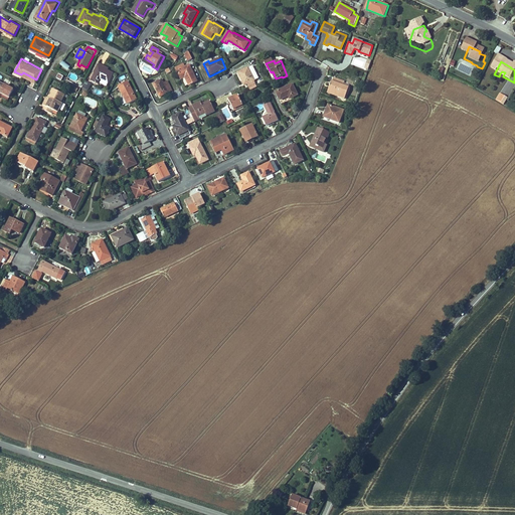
[(60,66),(67,71),(70,67),(62,62),(60,66)]
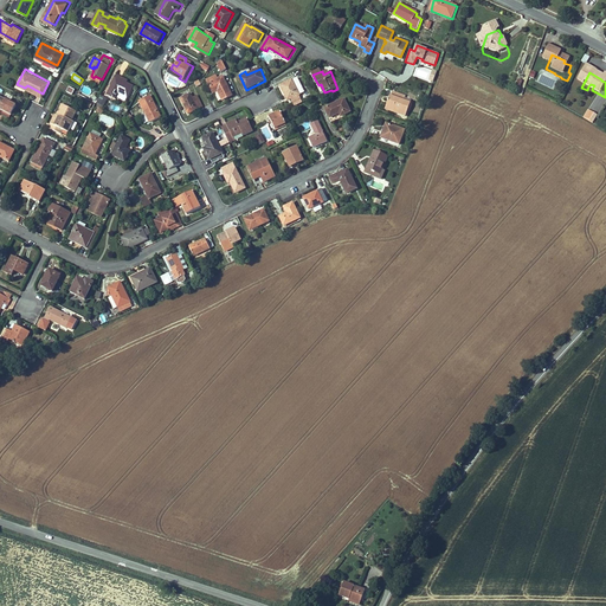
[(117,77),(109,95),(117,98),(120,94),(129,98),(136,85),(117,77)]
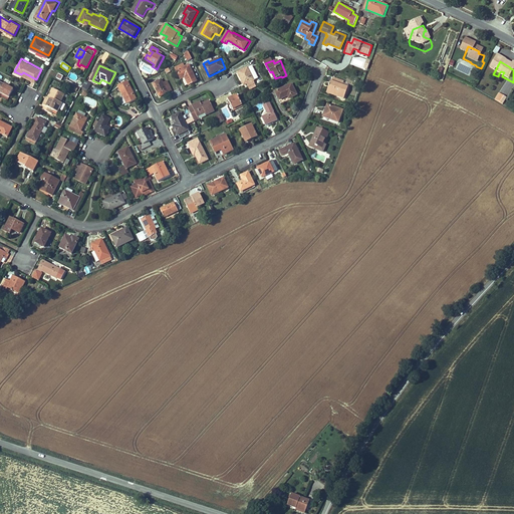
[(142,69),(152,74),(154,70),(144,65),(142,69)]
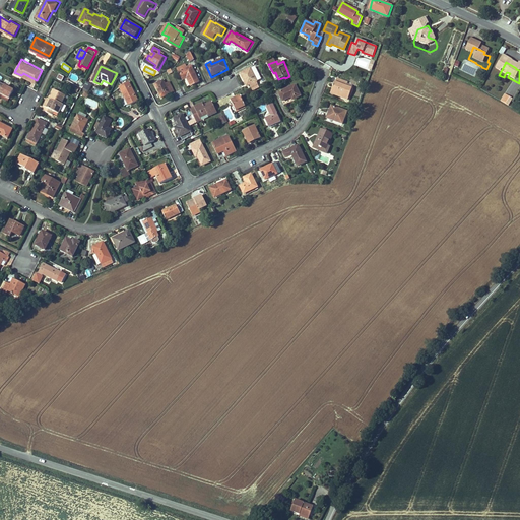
[(192,66),(181,72),(185,80),(188,78),(192,86),(200,82),(192,66)]
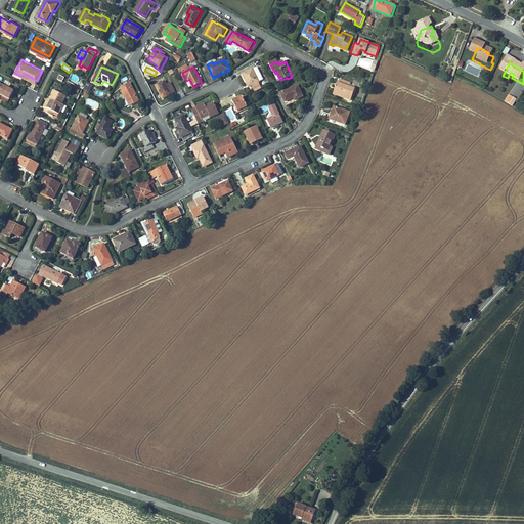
[(261,81),(255,68),(245,73),(251,86),(253,85),(256,89),(257,89),(262,87),(262,86),(260,82),(261,81)]
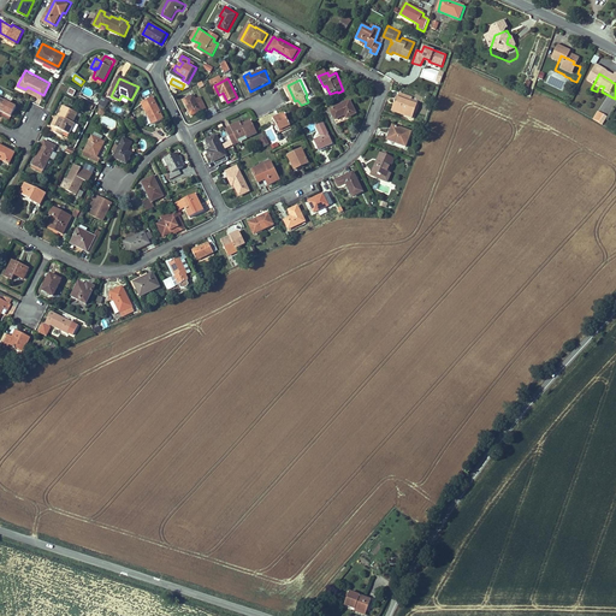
[(42,98),(43,95),(28,87),(25,89),(42,98)]
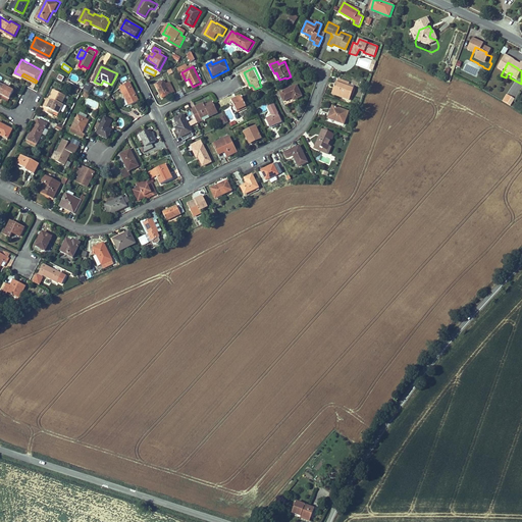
[(521,84),(510,77),(509,80),(520,86),(521,84)]
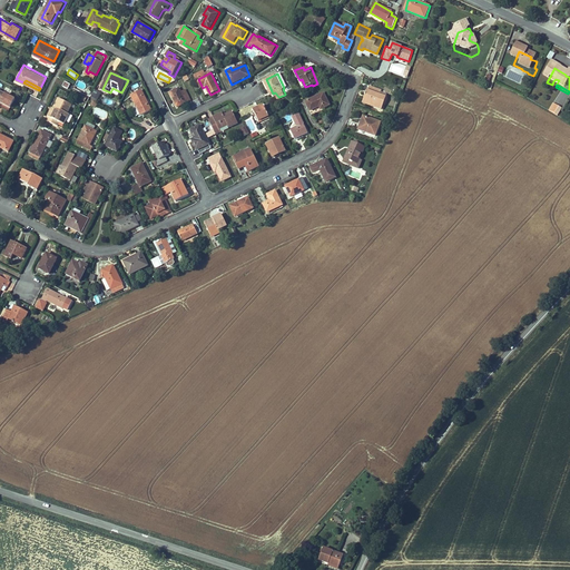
[(382,92),(383,91),(371,86),(367,92),(365,91),(364,95),(370,97),(367,102),(377,107),(376,109),(382,111),(386,98),(381,96),(382,92)]
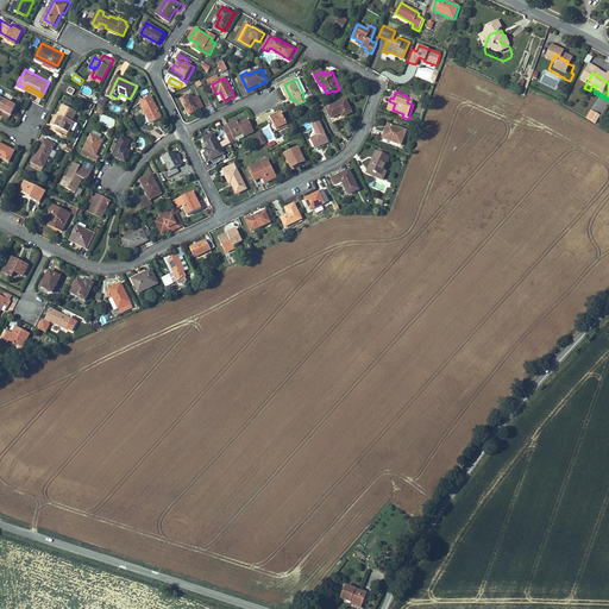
[(196,102),(193,93),(182,98),(190,114),(205,107),(201,100),(196,102)]
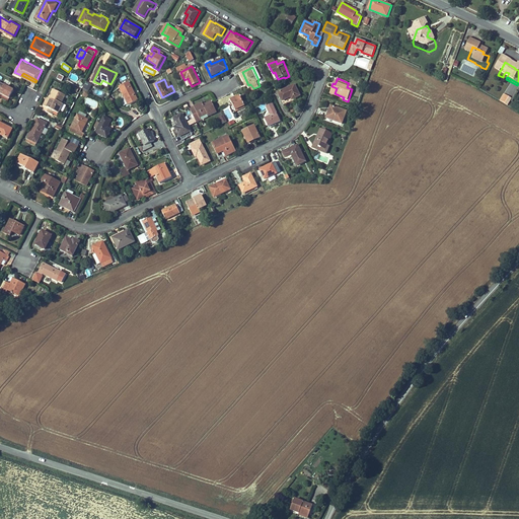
[(11,96),(15,89),(0,80),(0,93),(0,94),(2,92),(10,96),(11,96)]
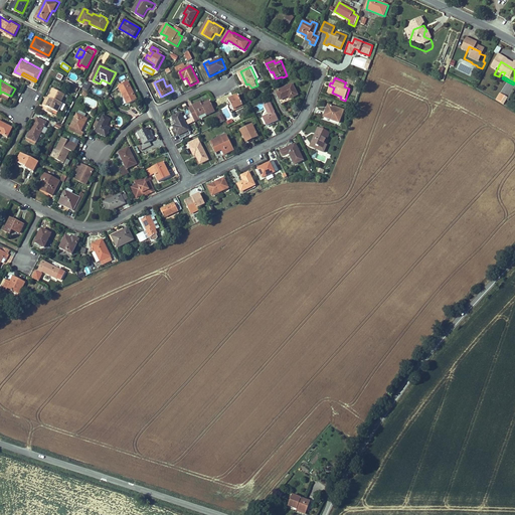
[(86,81),(82,89),(88,92),(92,84),(86,81)]
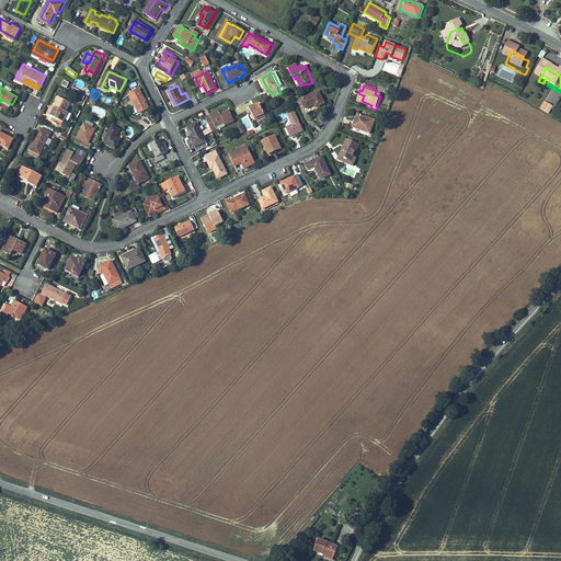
[(140,89),(129,92),(135,103),(137,102),(141,112),(149,109),(140,89)]
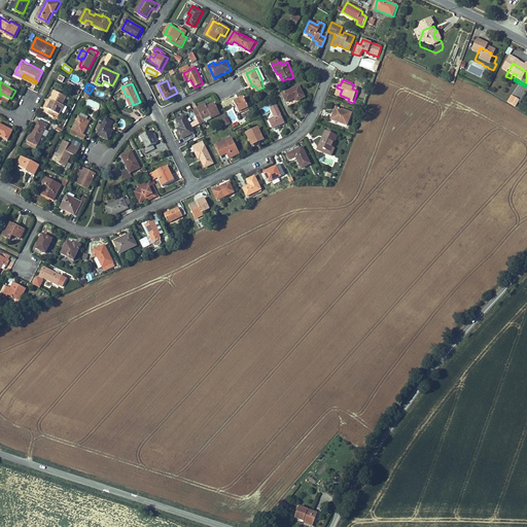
[(305,99),(301,89),(284,96),(287,103),(297,99),(299,102),(305,99)]
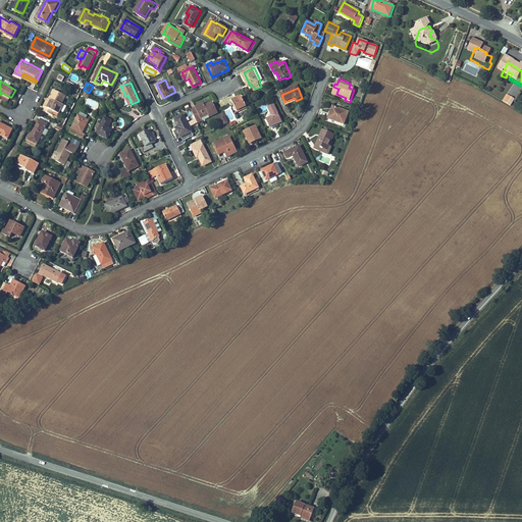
[(66,95),(54,89),(49,99),(47,99),(43,108),(53,114),(55,110),(60,113),(65,103),(63,102),(66,95)]
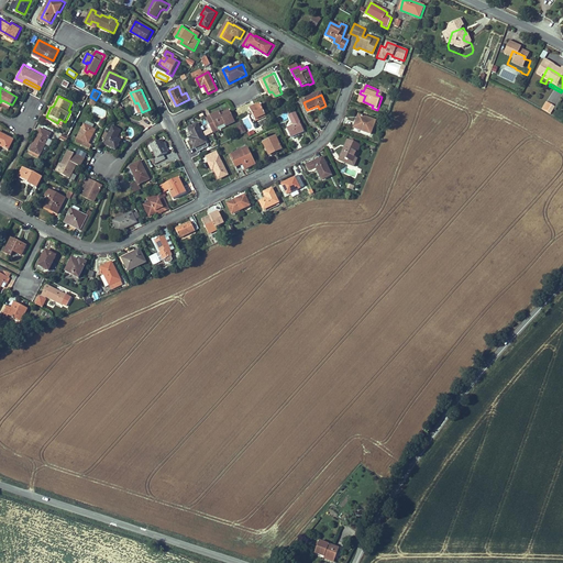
[(545,102),(541,110),(550,116),(555,107),(545,102)]
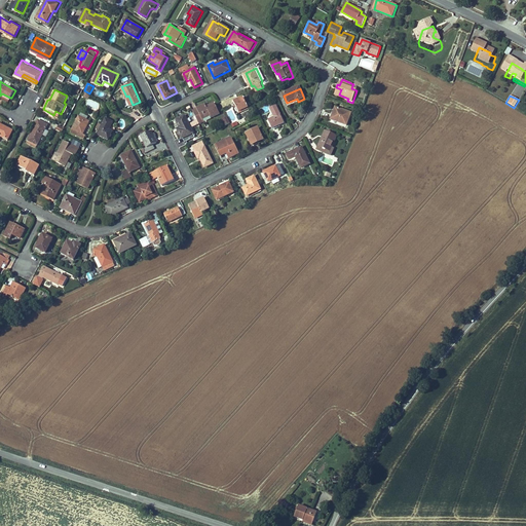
[(250,107),(246,98),(239,100),(238,98),(234,100),(239,112),(250,107)]
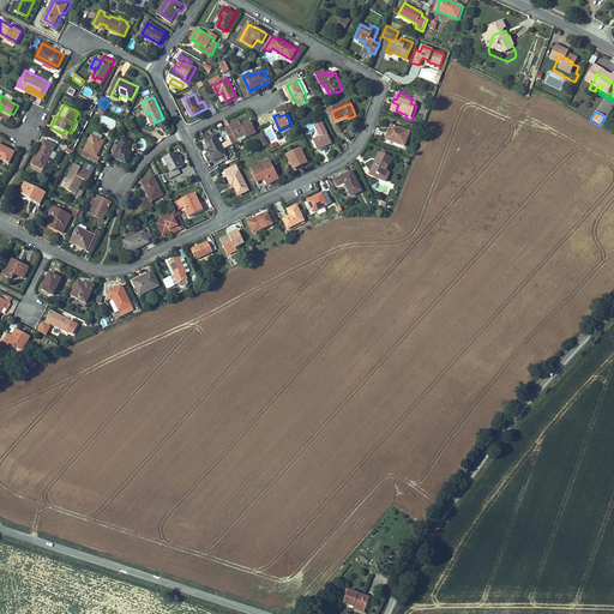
[(258,133),(252,120),(242,124),(241,121),(226,128),(232,143),(246,137),(247,138),(258,133)]
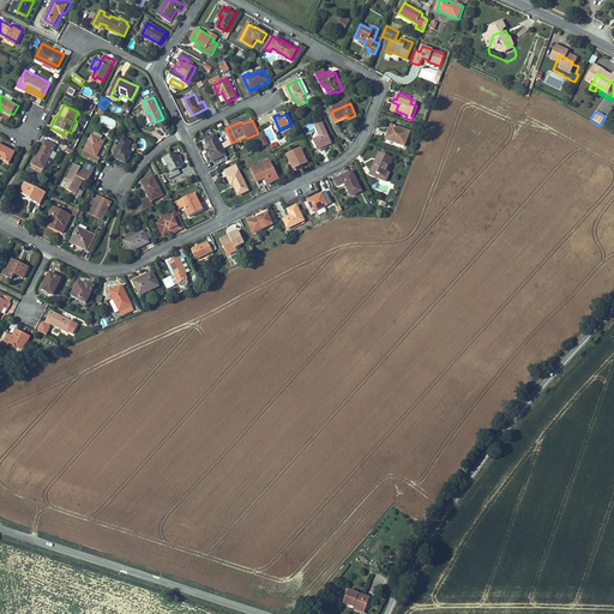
[(319,150),(332,144),(323,122),(315,126),(320,137),(314,140),(319,150)]
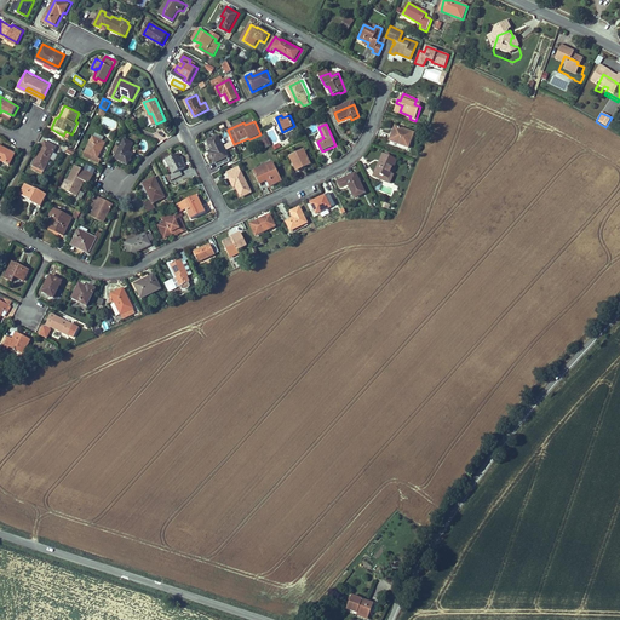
[(609,124),(604,131),(610,135),(615,126),(609,124)]
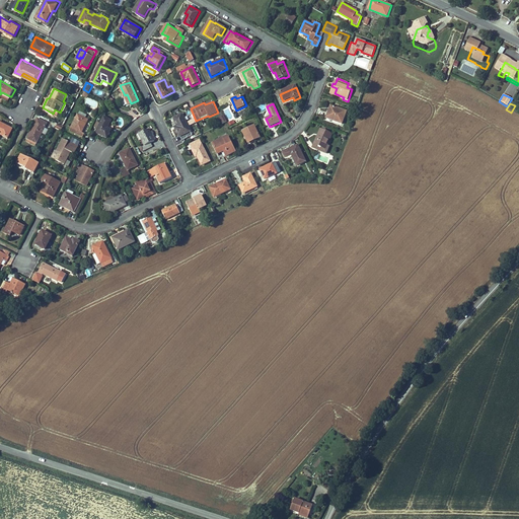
[(341,125),(346,113),(330,106),(326,119),(341,125)]
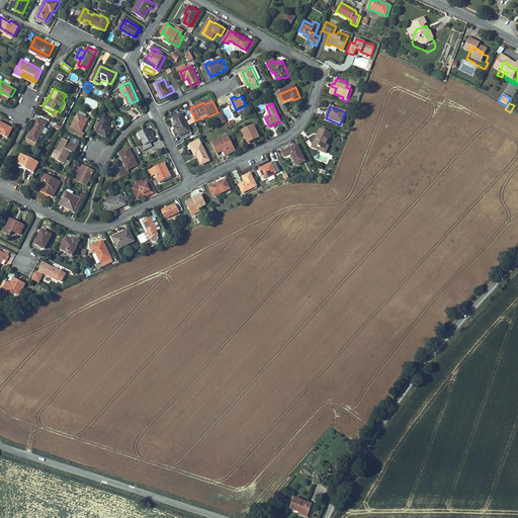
[(78,113),(70,128),(83,137),(85,133),(82,132),(88,121),(85,119),(86,117),(78,113)]
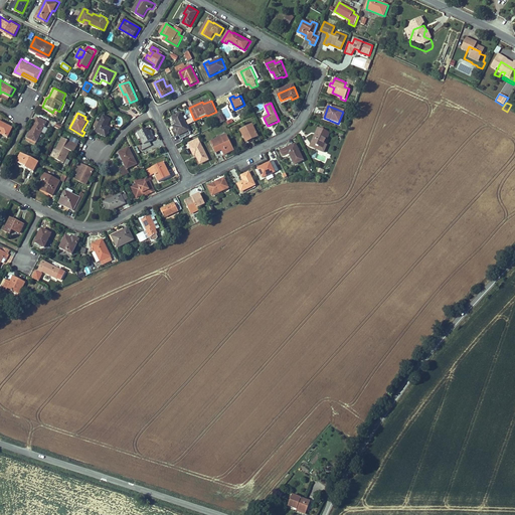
[(182,114),(181,114),(173,117),(178,126),(177,127),(174,128),(178,136),(180,135),(182,139),(192,135),(182,114)]
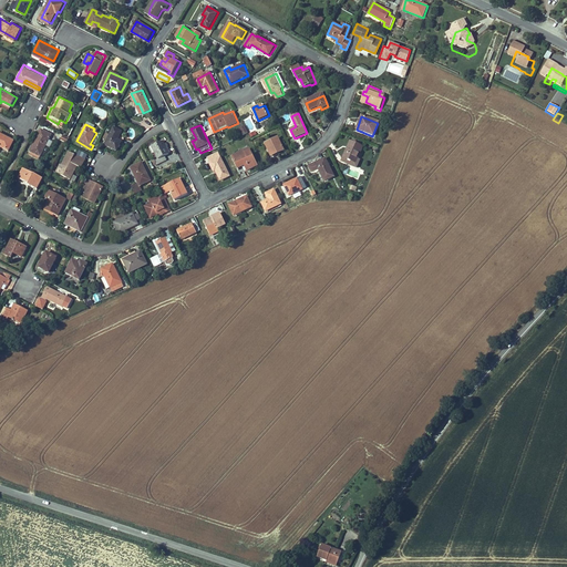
[(249,133),(246,126),(240,130),(244,135),(248,134),(249,133)]
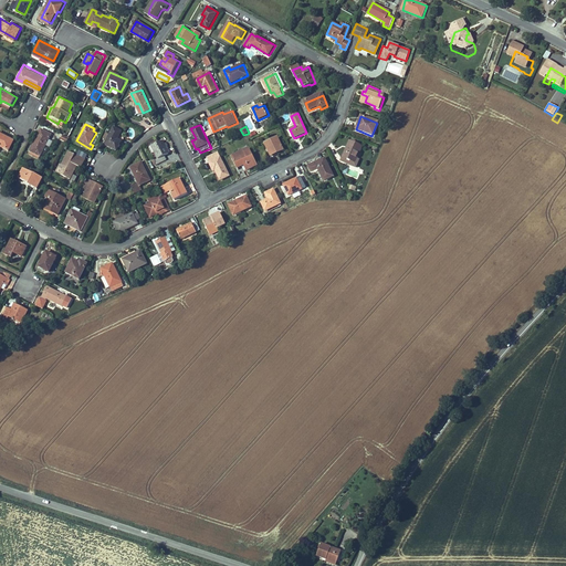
[(114,127),(105,144),(117,150),(122,142),(117,139),(122,130),(114,127)]
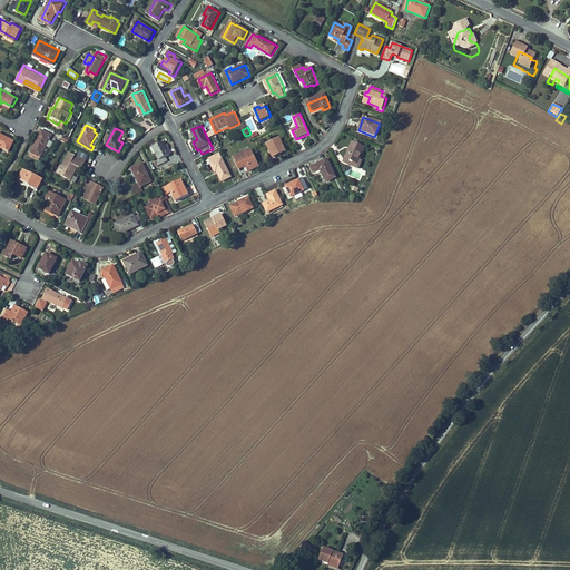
[(42,129),(31,149),(41,155),(51,134),(42,129)]
